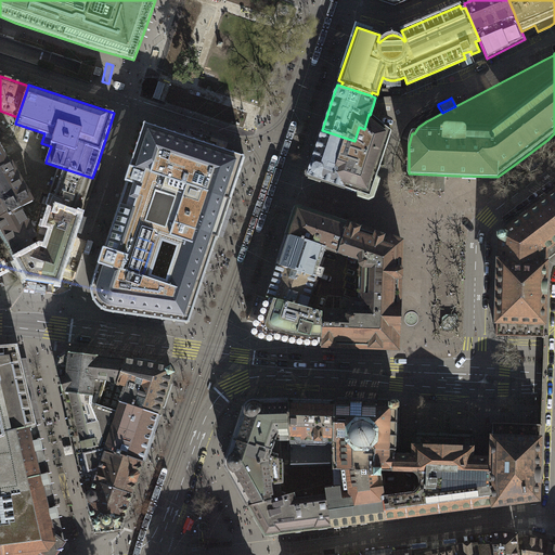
[(355,141),(322,130),(320,137),(312,159),(307,177),(358,193),(358,197),(370,202),(374,198),(381,180),(377,177),(378,172),(381,166),(391,132),(381,124),(374,118),(370,115),(369,114),(364,129),(359,127),(355,141)]
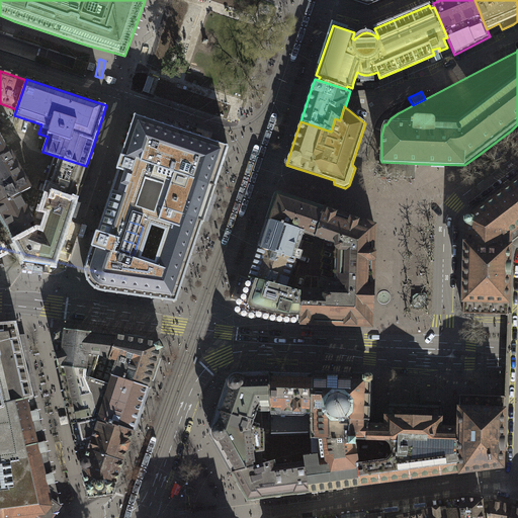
[(155,168),(214,187),(222,168),(229,147),(135,115),(127,137),(121,156),(155,168)]
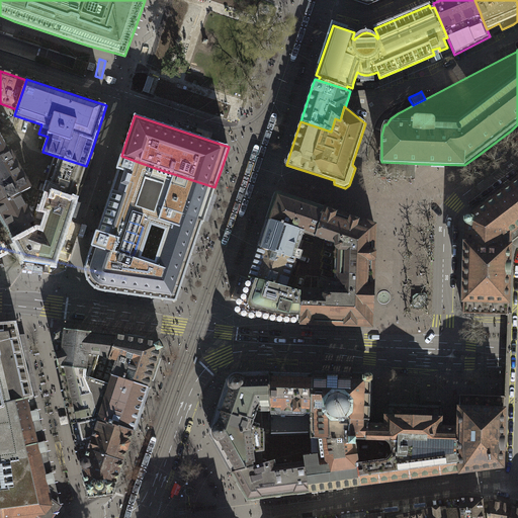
[(0,158),(11,153),(11,152),(10,152),(5,143),(3,145),(0,138),(0,158)]
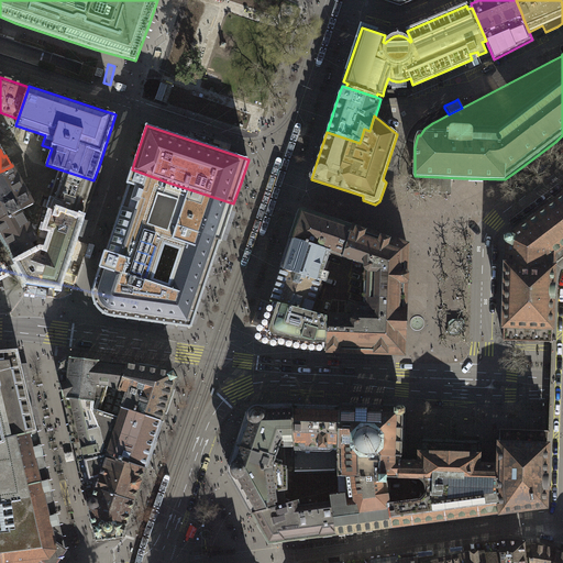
[(0,221),(33,203),(29,196),(31,194),(29,189),(25,190),(12,166),(0,172),(0,221)]
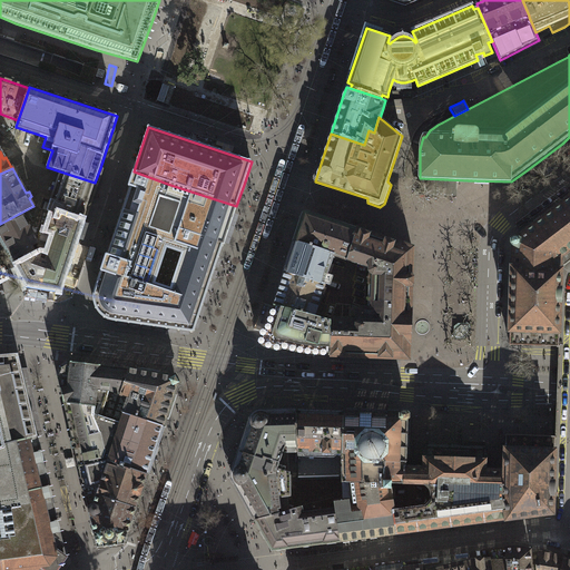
[(95,183),(60,172),(59,175),(47,210),(81,223),(82,223),(84,216),(94,186),(95,183)]
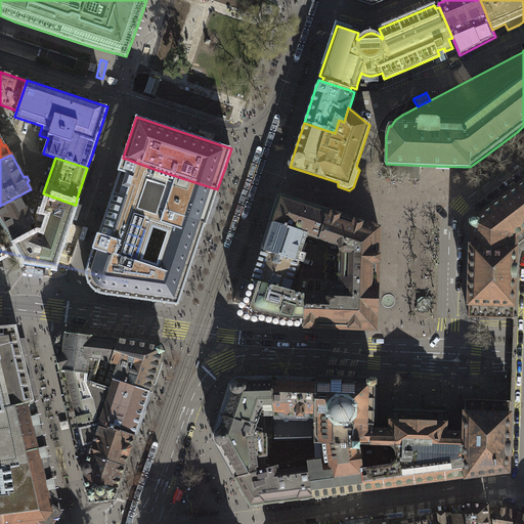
[(179,305),(206,225),(144,205),(157,170),(123,158),(117,175),(98,233),(97,233),(95,242),(87,267),(86,271),(86,278),(88,285),(92,290),(97,294),(103,296),(177,306),(177,305),(178,305),(179,305)]
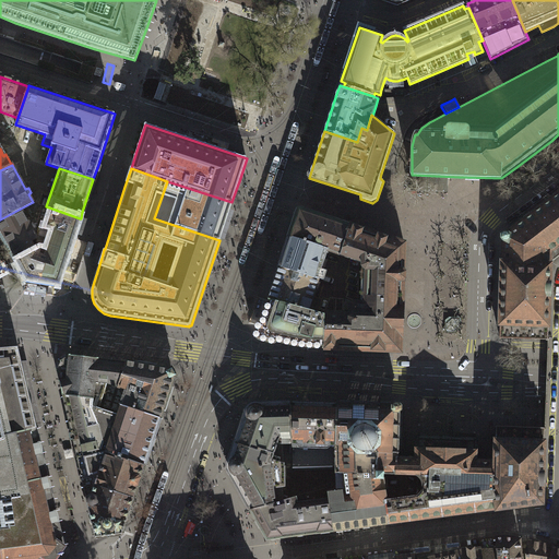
[(232,202),(167,181),(154,218),(219,240),(232,202)]
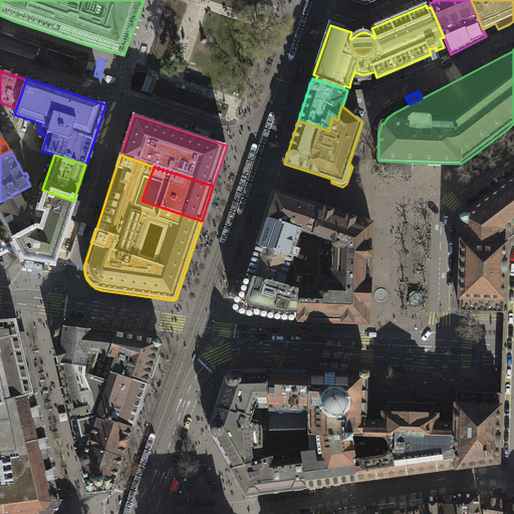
[(460,311),(470,311),(504,313),(506,307),(507,249),(507,241),(513,235),(513,178),(463,218),(461,264),(460,311)]
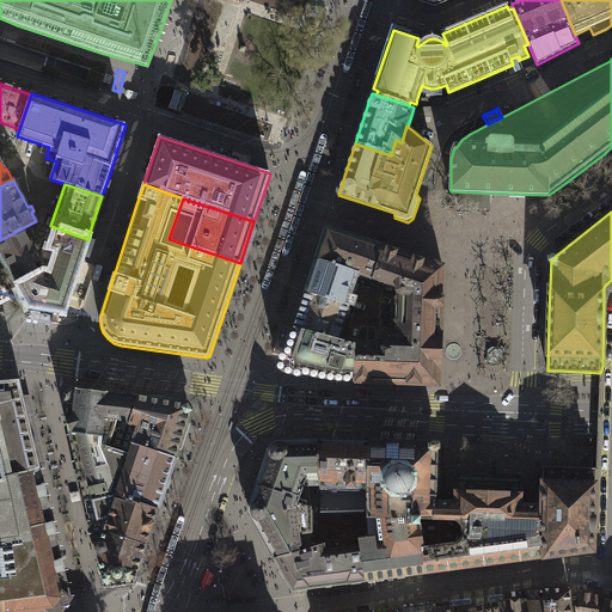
[(0,240),(0,250),(19,285),(44,271),(40,262),(40,261),(38,257),(48,226),(36,221),(0,240)]
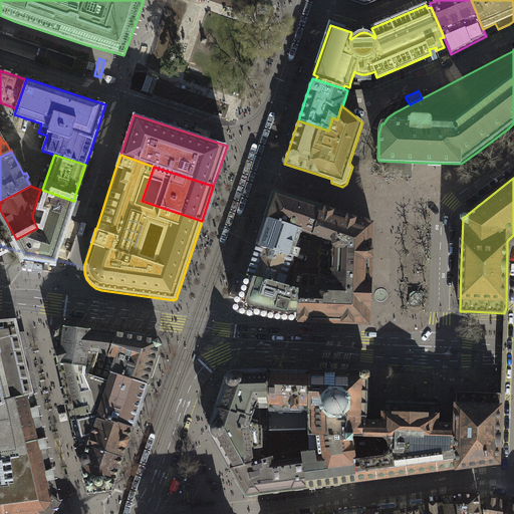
[(65,226),(73,201),(42,190),(40,190),(32,216),(33,219),(33,220),(37,228),(16,239),(16,240),(25,256),(36,258),(53,261),(65,226)]
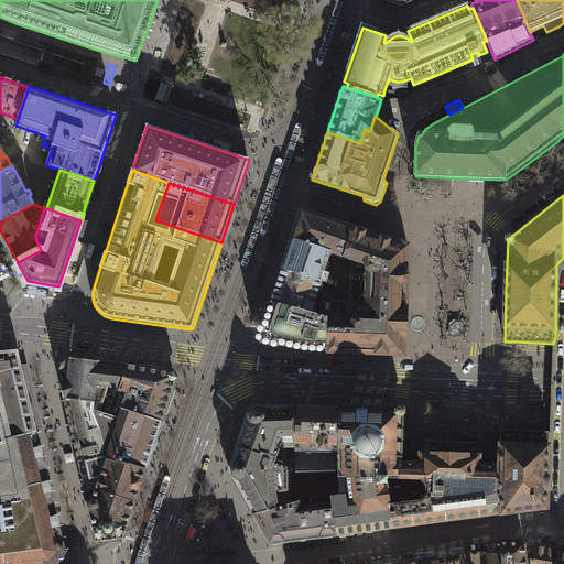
[(343,257),(353,227),(301,209),(291,239),(331,253),(343,257)]
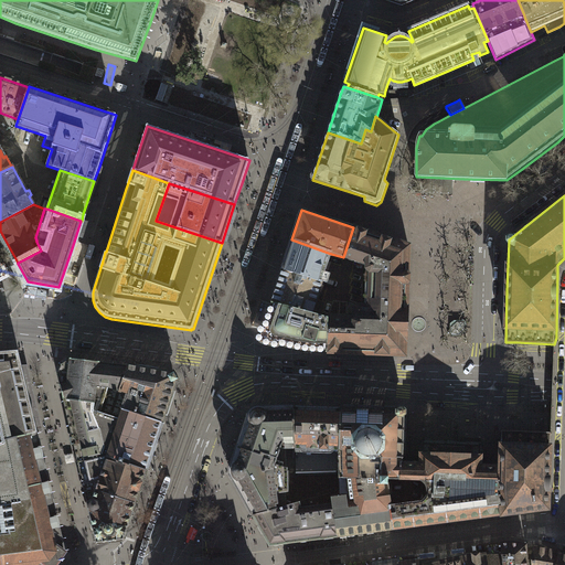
[(328,318),(327,352),(365,353),(405,354),(409,246),(381,237),(360,230),(353,227),(343,257),(349,259),(366,265),(365,305),(356,306),(355,307),(352,306),(350,311),(353,312),(353,317),(328,317),(328,318)]
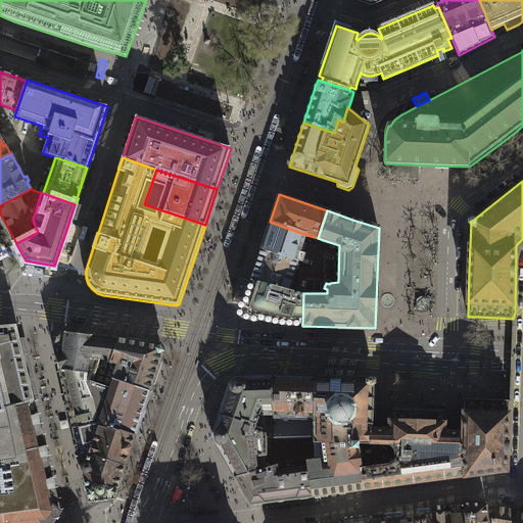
[(306,235),(270,222),(260,249),(297,262),(306,235)]
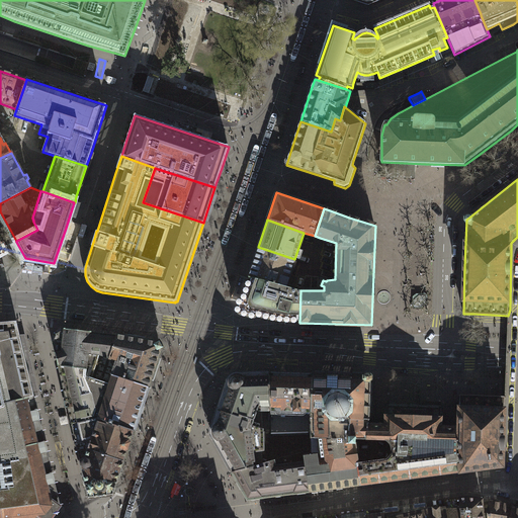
[(294,259),(258,247),(249,277),(285,287),(294,259)]
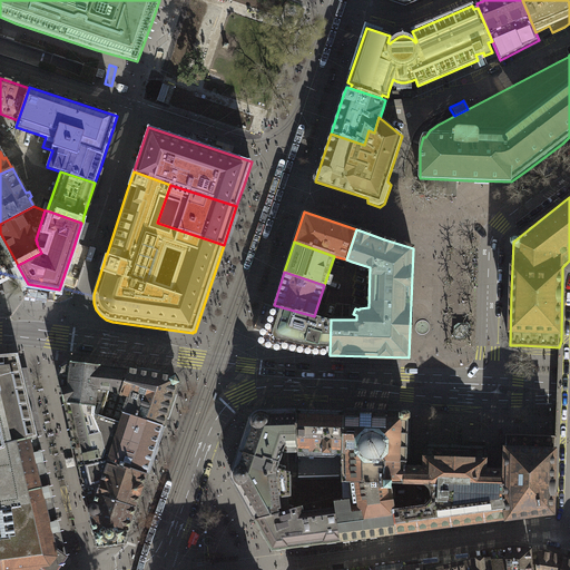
[(282,350),(282,349),(290,351),(300,353),(311,354),(324,355),(325,355),(326,354),(326,353),(327,353),(328,353),(328,355),(330,355),(331,321),(314,316),(274,305),(274,306),(275,307),(275,310),(274,310),(273,310),(272,311),(266,330),(265,330),(264,330),(263,331),(262,331),(259,338),(259,341),(259,343),(262,345),(264,346),(278,351),(279,351),(281,350),(282,350)]
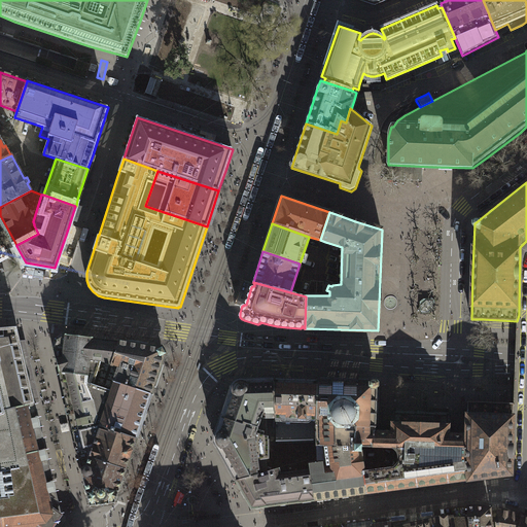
[(420,313),(428,313),(433,308),(433,300),(426,300),(421,305),(420,313)]
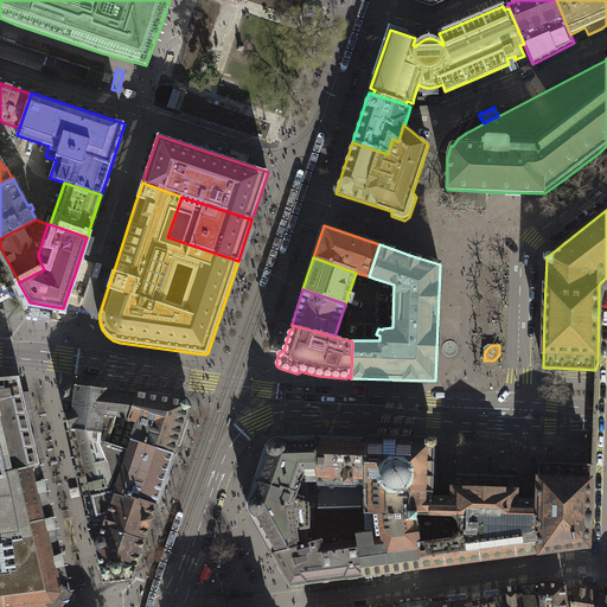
[(0,606),(57,606),(63,600),(70,590),(43,477),(19,376),(0,377),(0,606)]
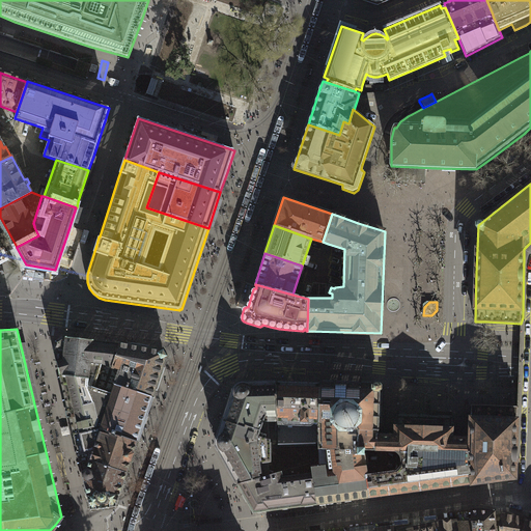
[(72,426),(74,435),(100,428),(137,442),(144,422),(146,423),(147,420),(148,417),(146,416),(151,397),(107,382),(120,343),(91,340),(65,337),(58,342),(57,343),(54,352),(54,354),(66,406),(67,411),(66,411),(65,413),(66,415),(66,417),(67,418),(70,418),(72,426)]
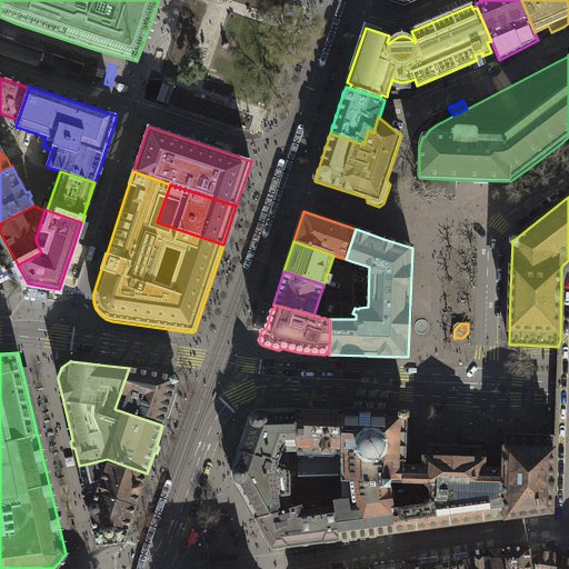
[(172,376),(129,368),(115,409),(162,426),(177,383),(179,381),(176,375),(172,376)]
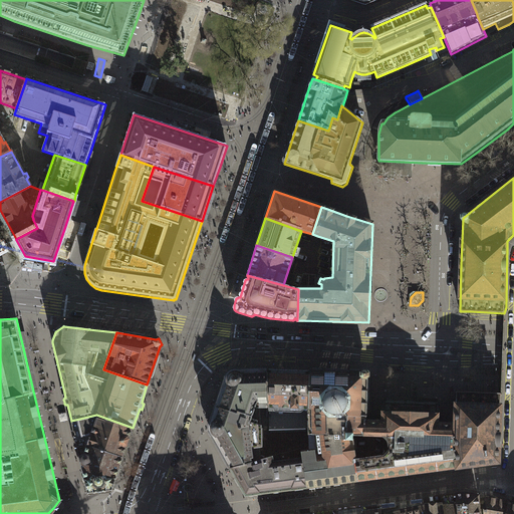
[(230,468),(253,462),(251,447),(261,446),(260,407),(268,407),(266,368),(228,370),(213,415),(208,430),(230,468)]
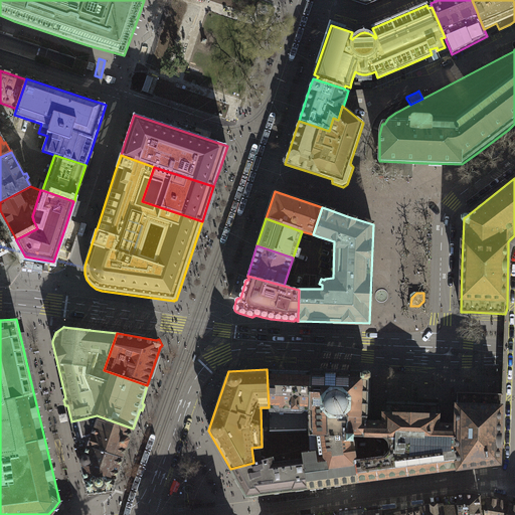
[(310,371),(267,369),(269,407),(269,411),(293,412),(293,408),(309,408),(310,371)]
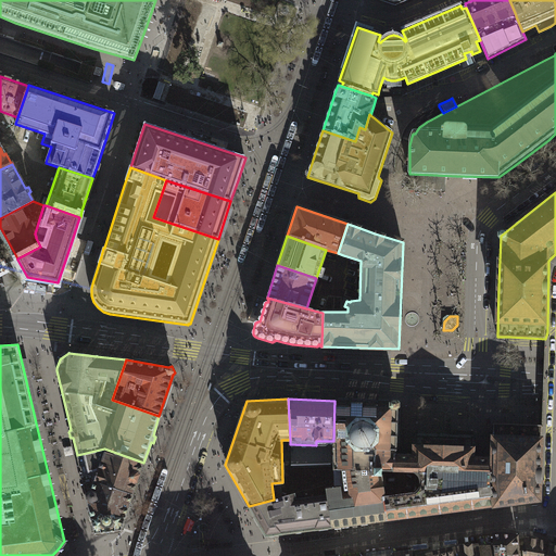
[(394,471),(394,455),(396,404),(335,401),(333,441),(335,488),(327,490),(331,527),(386,520),(383,496),(380,471),(394,471)]
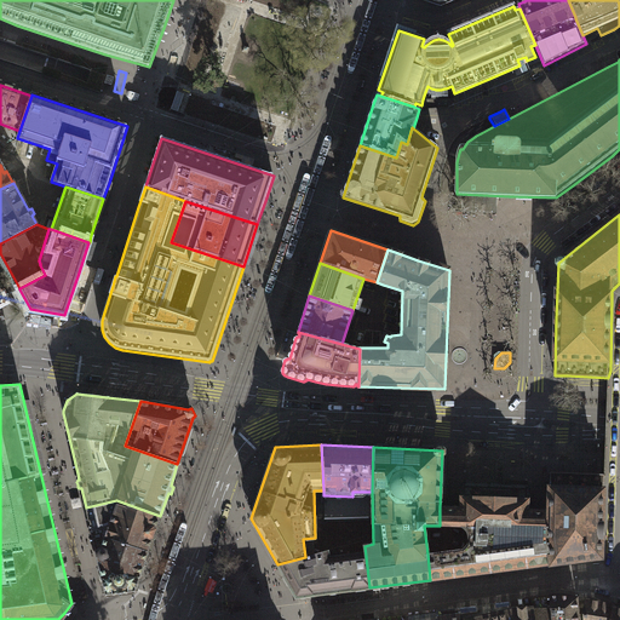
[(603,480),(603,474),(549,471),(547,495),(547,511),(538,511),(528,510),(528,486),(507,486),(461,484),(461,507),(440,507),(440,526),(461,526),(465,529),(468,534),(469,538),(468,544),(465,546),(463,550),(428,554),(430,580),(516,568),(602,557),(603,532),(603,480)]
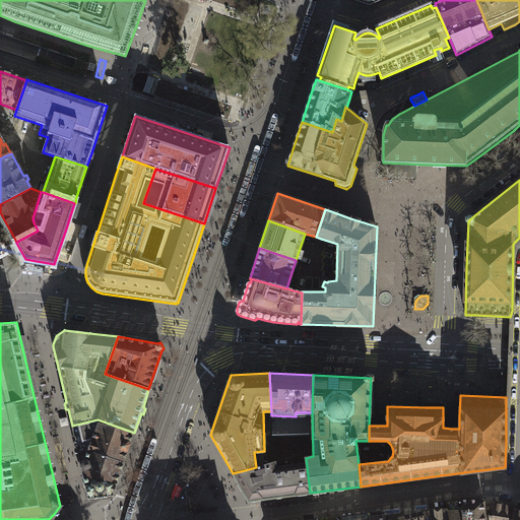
[(98,419),(72,426),(78,453),(88,451),(124,462),(134,433),(98,419)]
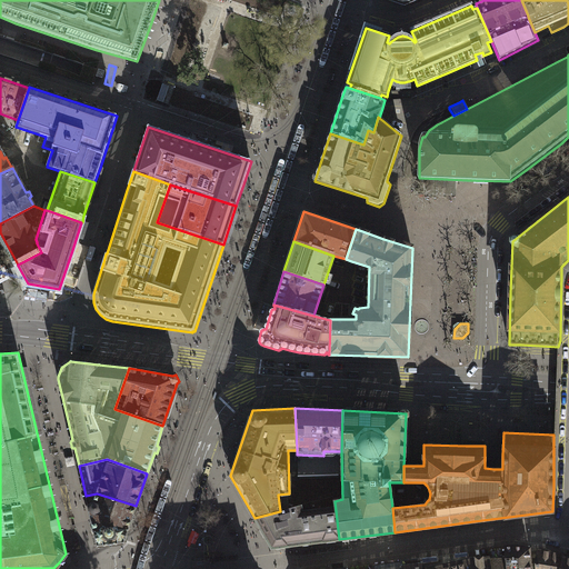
[(97,493),(86,496),(87,500),(88,505),(98,546),(123,542),(132,516),(136,515),(138,509),(136,507),(136,506),(97,493)]
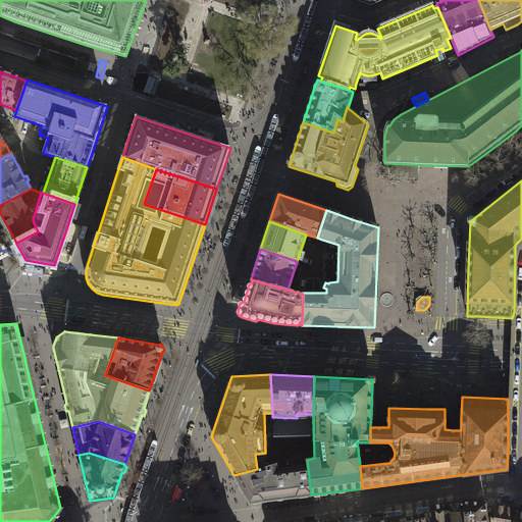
[(311,494),(307,460),(306,455),(296,457),(298,466),(288,468),(284,461),(257,469),(233,475),(241,489),(249,503),(291,498),(311,494)]
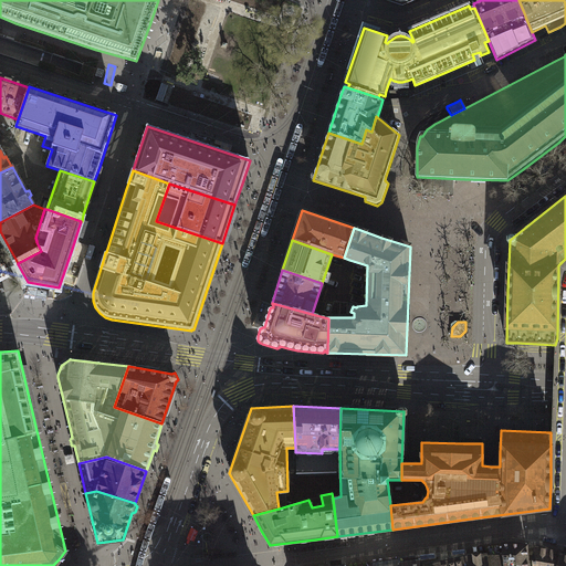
[(503,558),(503,565),(527,565),(526,545),(511,543),(501,544),(503,558)]
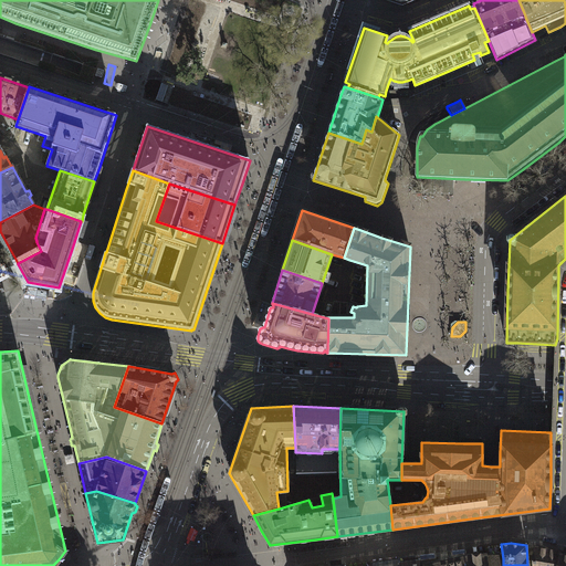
[(242,544),(222,545),(222,553),(243,552),(242,544)]
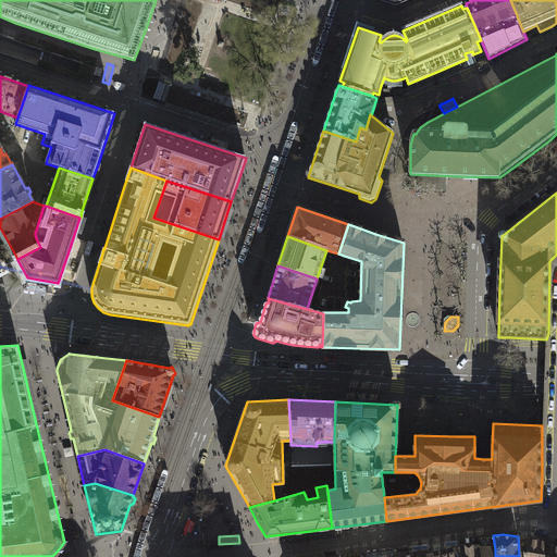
[(479,546),(480,556),(495,556),(495,549),(493,535),(478,537),(479,546)]
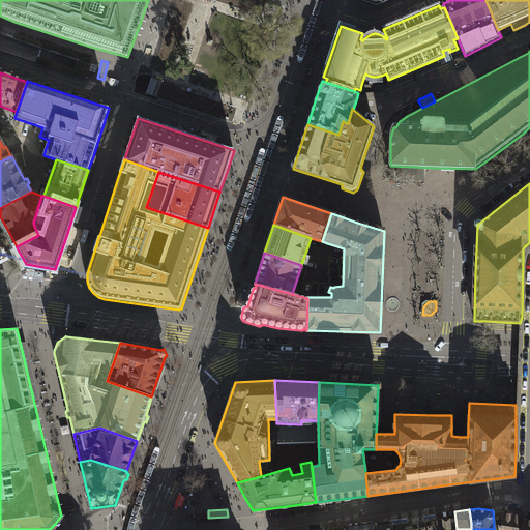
[(523,529),(526,516),(501,512),(498,529),(523,529)]
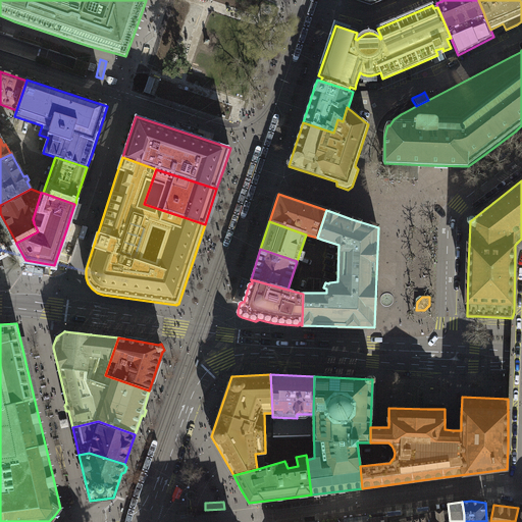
[(387,521),(386,512),(368,514),(369,521),(387,521)]
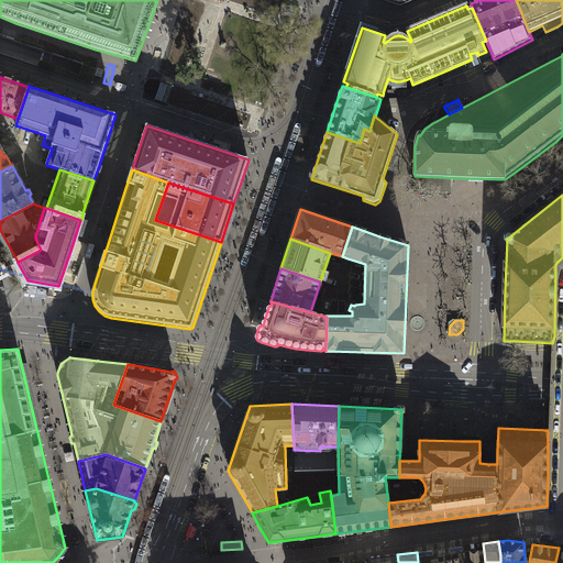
[(464,554),(465,562),(485,562),(484,552),(464,554)]
